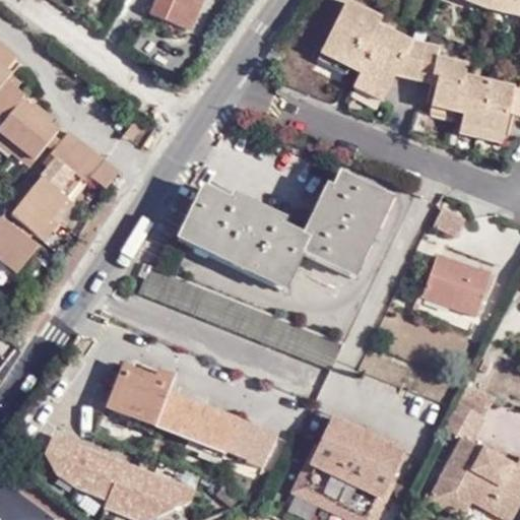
[(201,0),(154,0),(150,12),(188,29),(195,15),(201,0)]
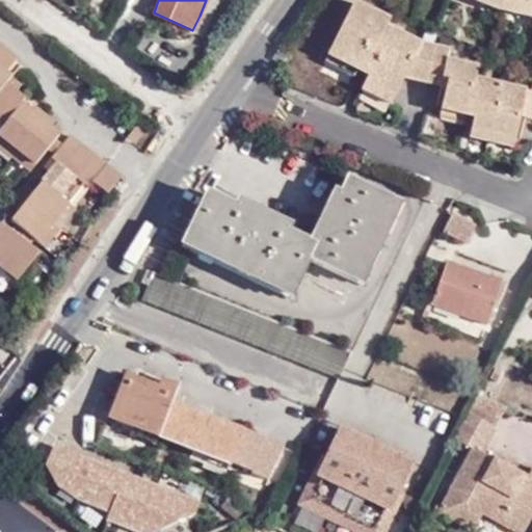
[(218,0),(206,0),(200,16),(210,21),(218,0)]
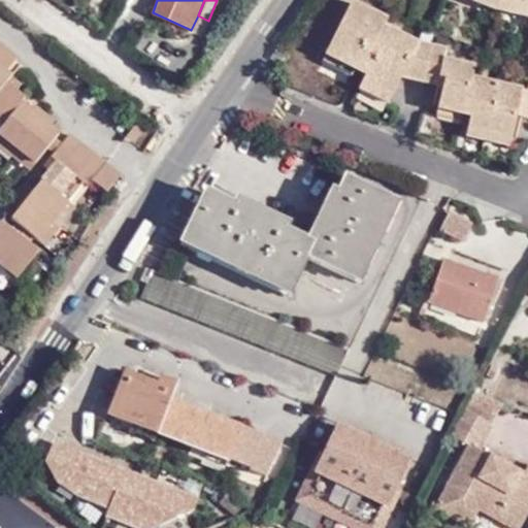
[(447,50),(434,46),(421,43),(385,26),(388,19),(353,0),(352,0),(325,54),(354,67),(362,52),(374,58),(367,73),(364,79),(393,94),(402,76),(406,68),(446,77),(450,59),(446,58),(447,50)]
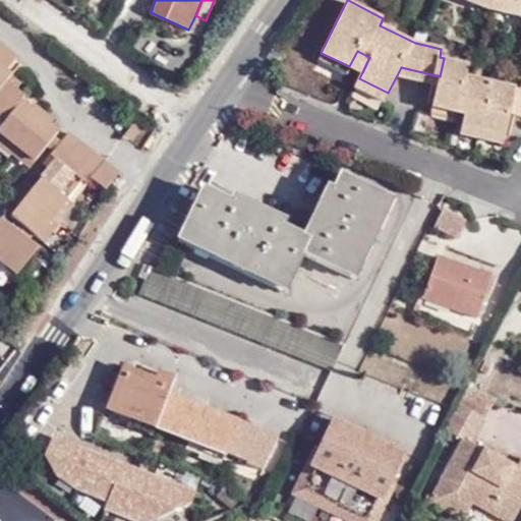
[(520,0),(468,0),(484,6),(520,13),(520,0)]
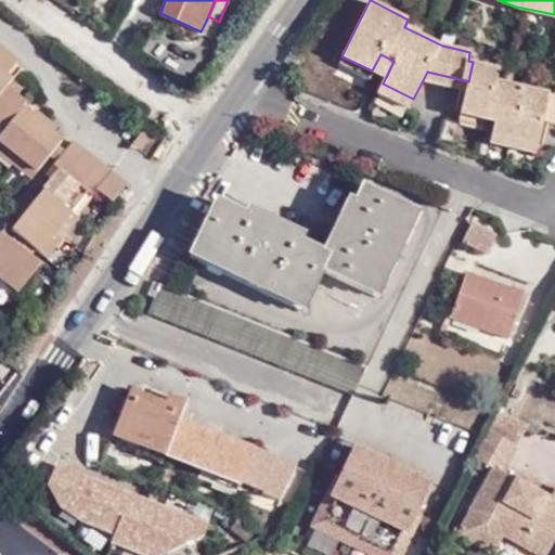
[(0,44),(0,71),(5,76),(18,60),(0,44)]
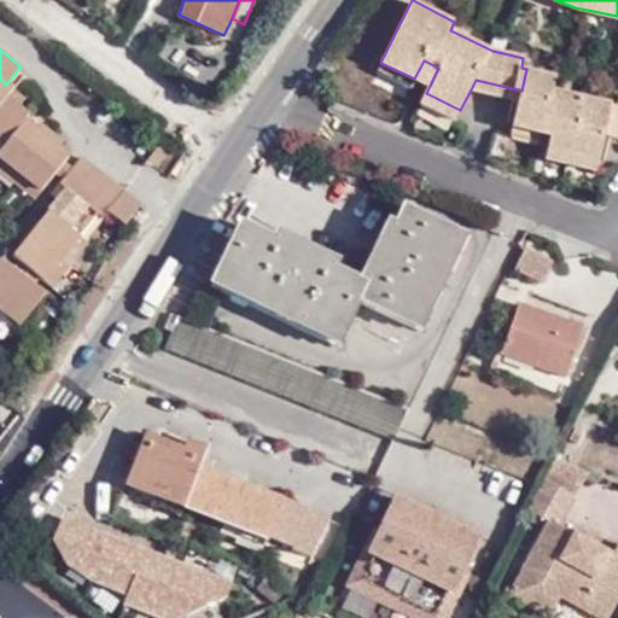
[(424,60),(414,79),(430,86),(438,68),(424,60)]
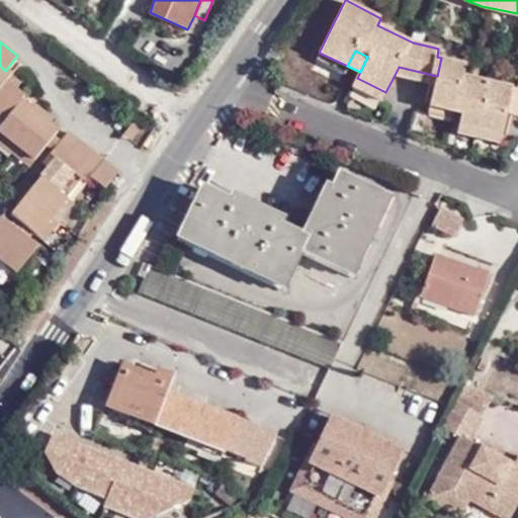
[(347,66),(319,53),(316,58),(344,72),(347,66)]
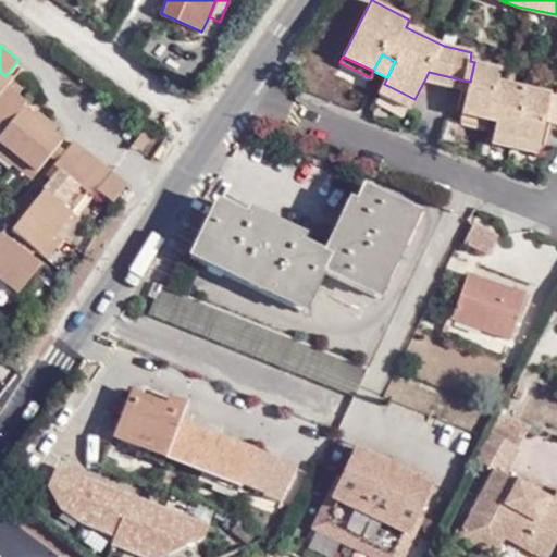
[(556,85),(554,84),(553,93),(499,81),(500,73),(502,67),(474,62),(470,82),(468,90),(463,115),(496,122),(495,128),(494,134),(541,145),(546,121),(548,112),(556,113),(556,85)]
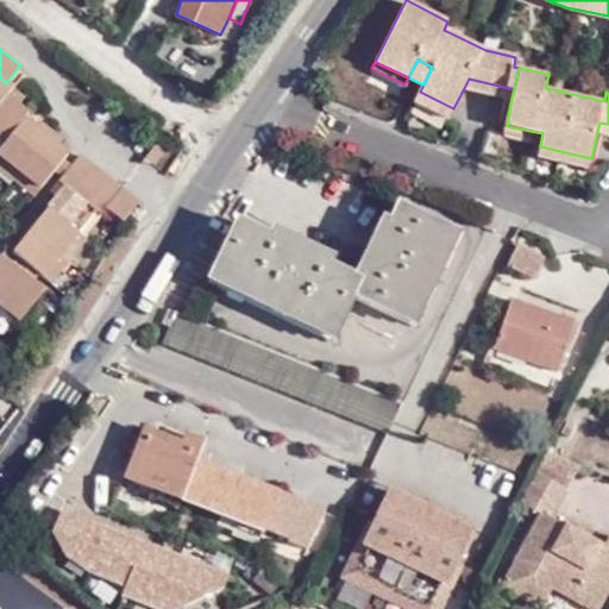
[(0,90),(6,95),(12,89),(6,83),(0,77),(0,90)]
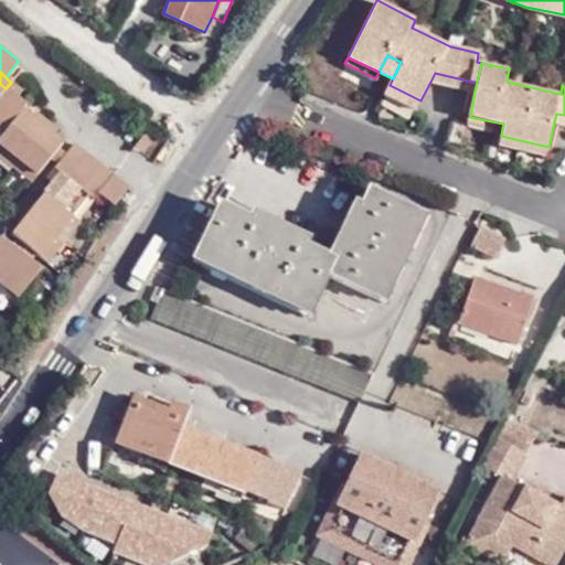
[(475,92),(477,83),(435,73),(430,82),(475,92)]
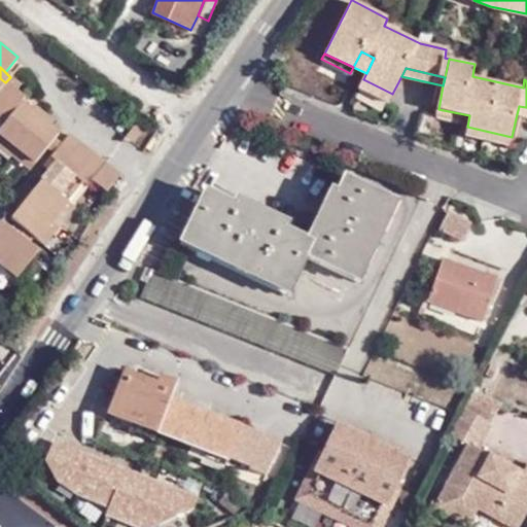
[(524,79),(473,69),(472,76),(523,88),(524,79)]
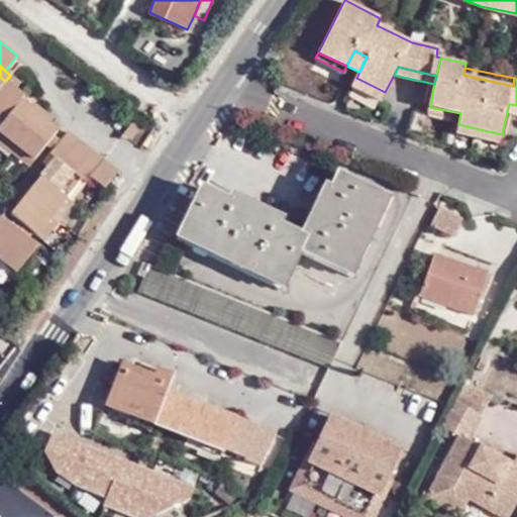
[(10,76),(5,81),(14,89),(19,82),(10,76)]
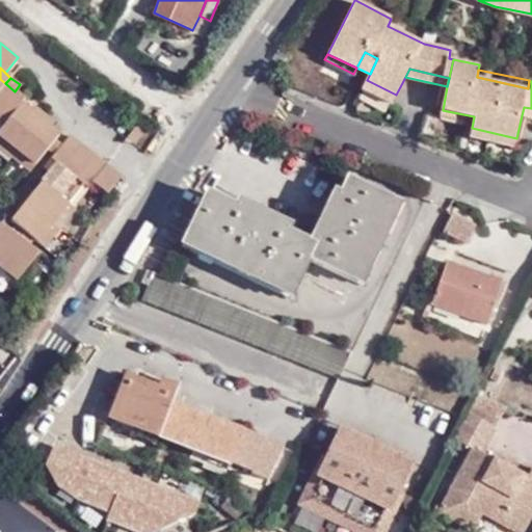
[(392,104),(396,95),(367,80),(363,89),(392,104)]
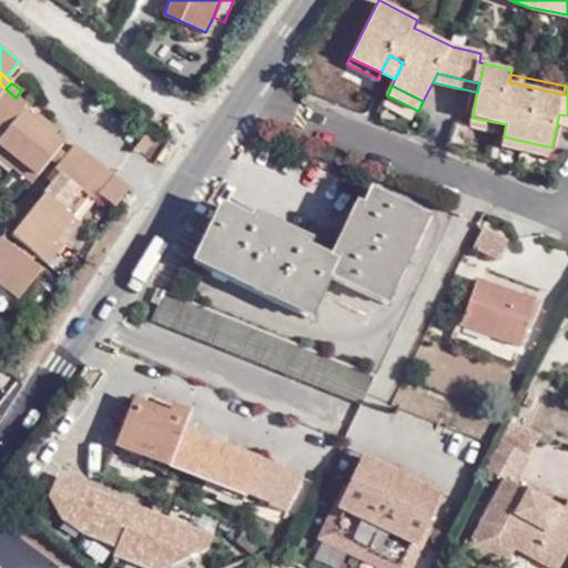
[(16,98),(6,89),(0,95),(0,138),(23,110),(27,105),(16,98)]
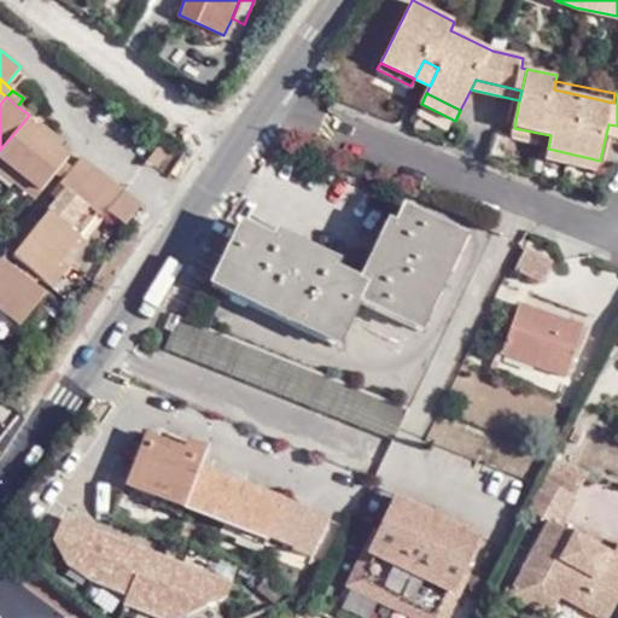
[(36,128),(25,120),(0,150),(0,158),(18,174),(47,138),(36,128)]
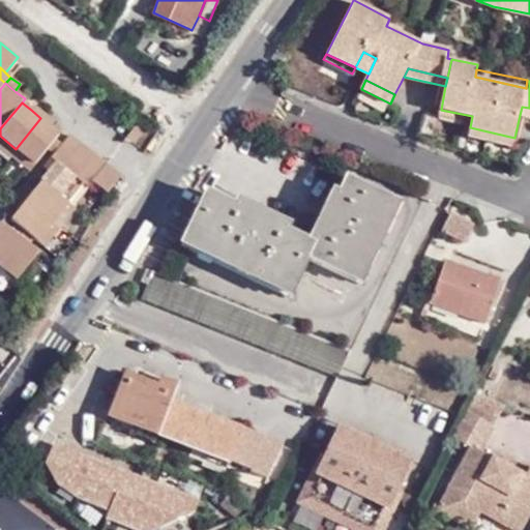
[(34,105),(31,110),(40,118),(50,125),(54,120),(34,105)]
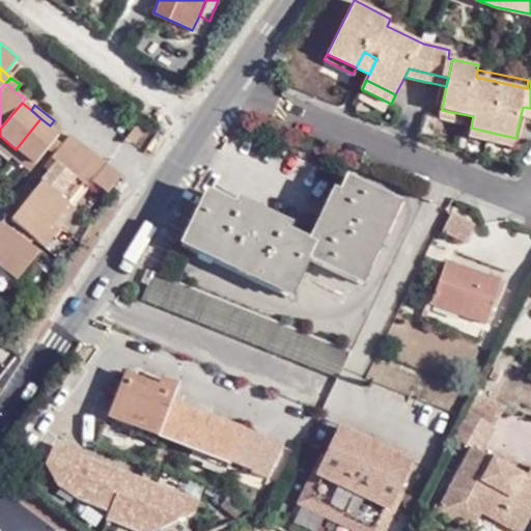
[(521,115),(530,117),(530,108),(523,107),(521,115)]
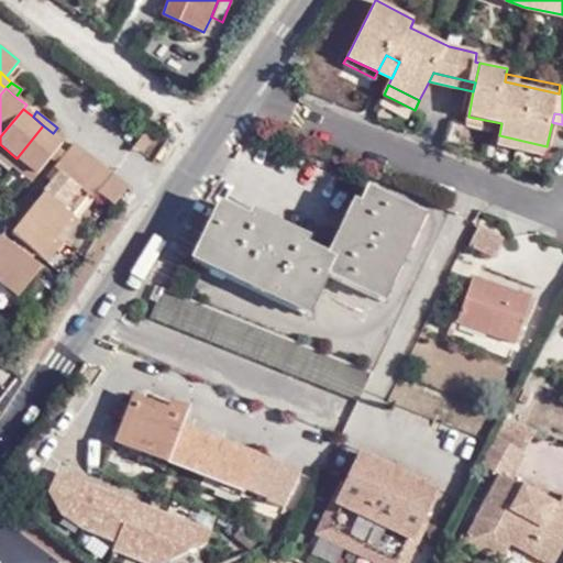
[(468,117),(466,122),(500,130),(501,123),(468,117)]
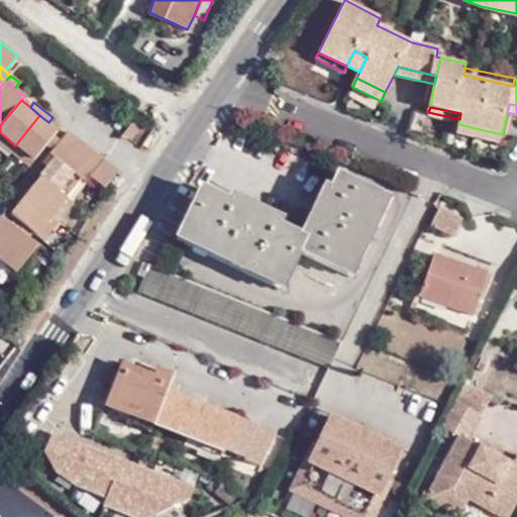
[(39,115),(15,145),(33,160),(44,144),(53,134),(57,129),(48,122),(39,115)]
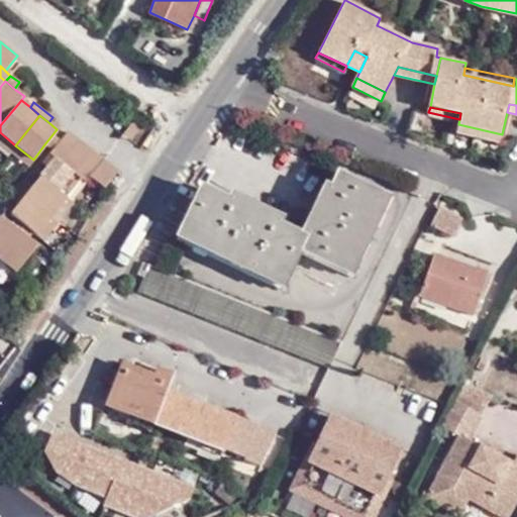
[(500,141),(502,134),(458,124),(456,132),(500,141)]
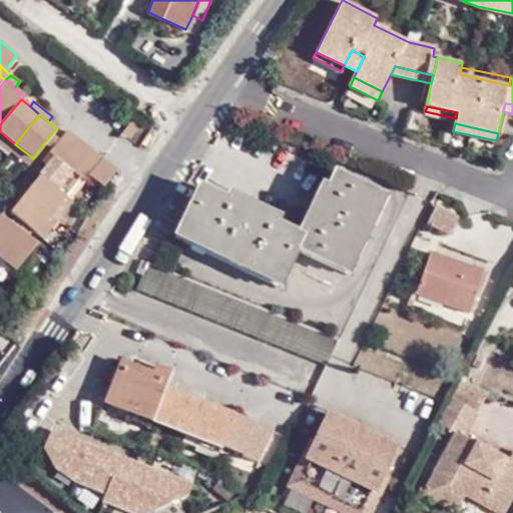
[(90,172),(101,157),(67,130),(63,134),(59,139),(52,149),(49,152),(55,156),(80,177),(84,180),(90,172)]
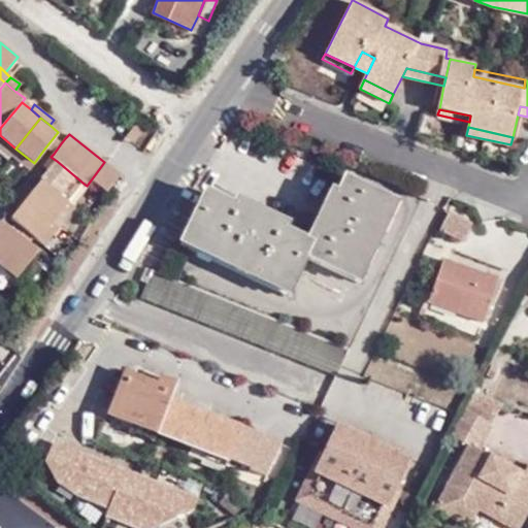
[(0,135),(0,145),(10,155),(15,149),(0,135)]
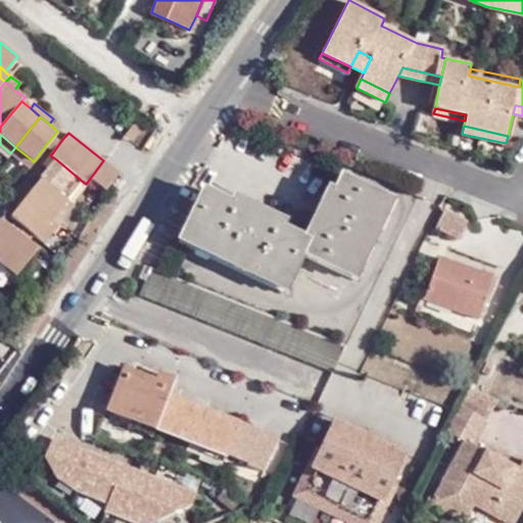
[(53,136),(45,146),(53,152),(60,142),(53,136)]
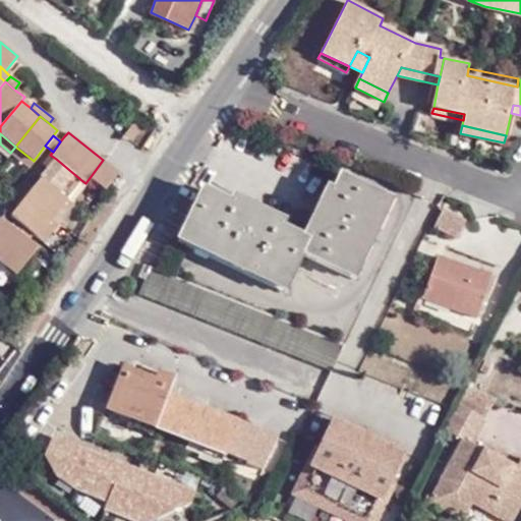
[(10,153),(29,168),(34,161),(15,147),(10,153)]
